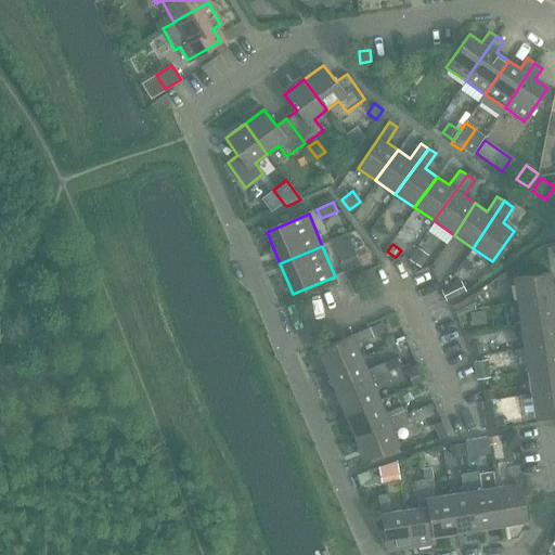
[(417,247),(410,259),(421,267),(428,255),(417,247)]
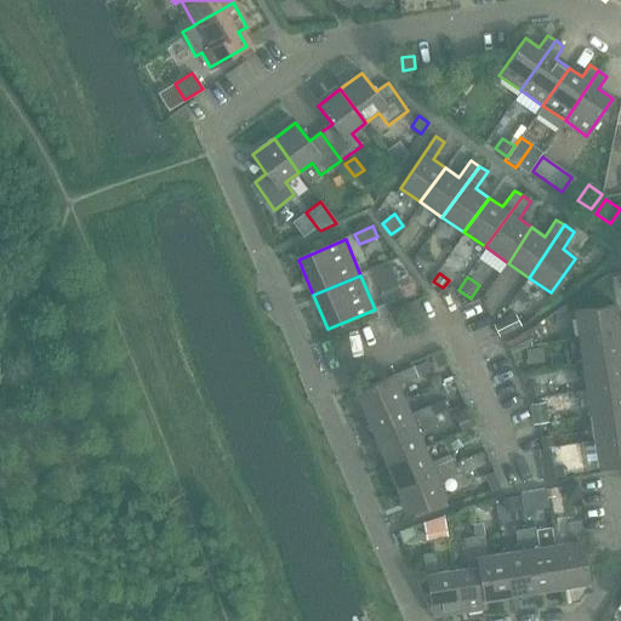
[(409,281),(398,286),(403,296),(404,300),(415,295),(409,281)]
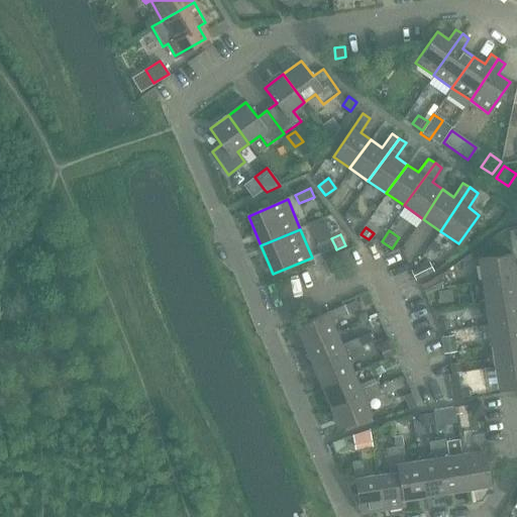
[(335,246),(331,238),(316,244),(320,253),(335,246)]
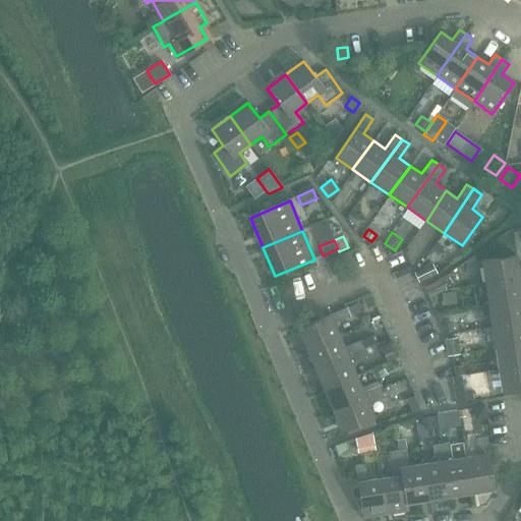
[(482,261),(485,283),(520,278),(520,269),(519,270),(517,255),(482,261)]
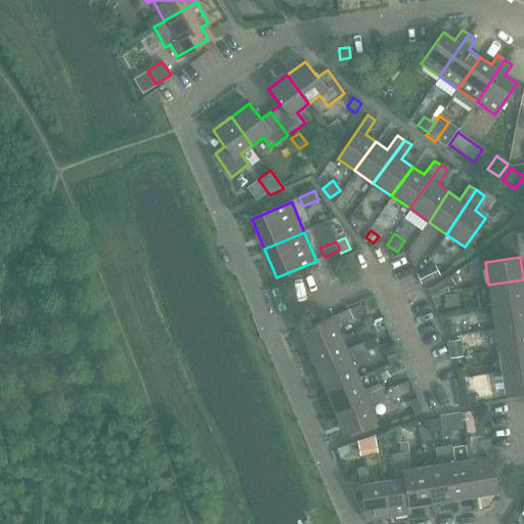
[(423,270),(416,273),(421,284),(439,274),(435,264),(423,270)]
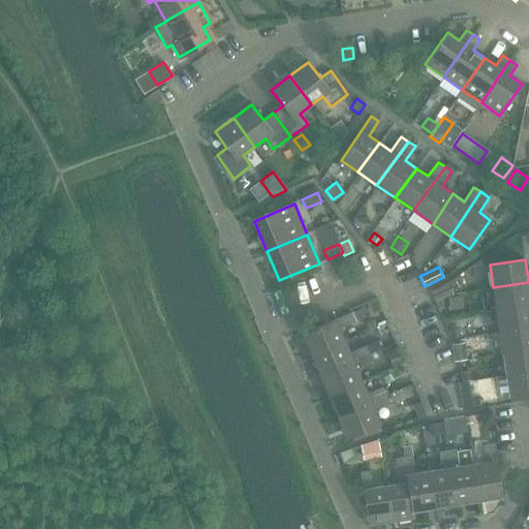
[(528,282),(493,287),(496,309),(528,304),(528,282)]
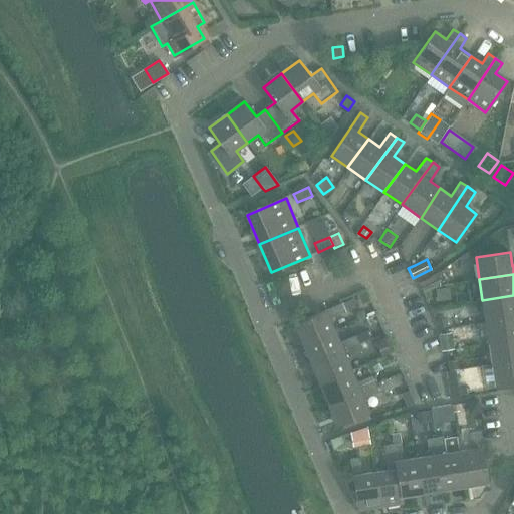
[(420,283),(419,284),(423,293),(439,286),(434,276),(431,278),(420,283)]
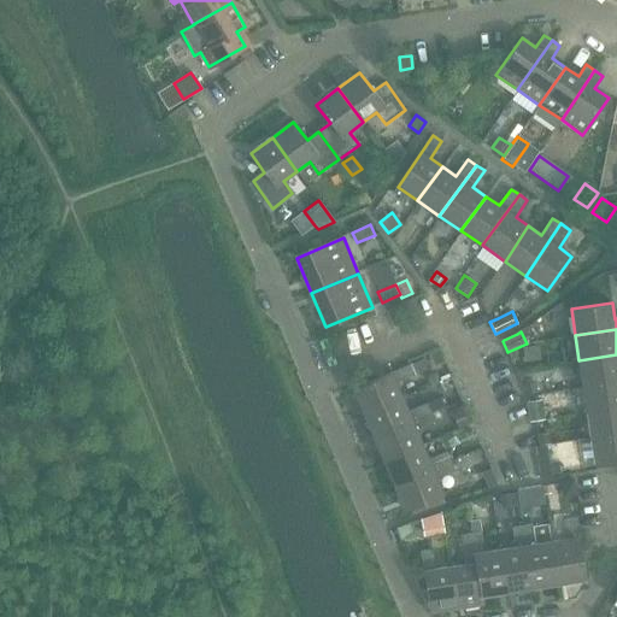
[(538,345),(522,347),(524,362),(540,359),(538,345)]
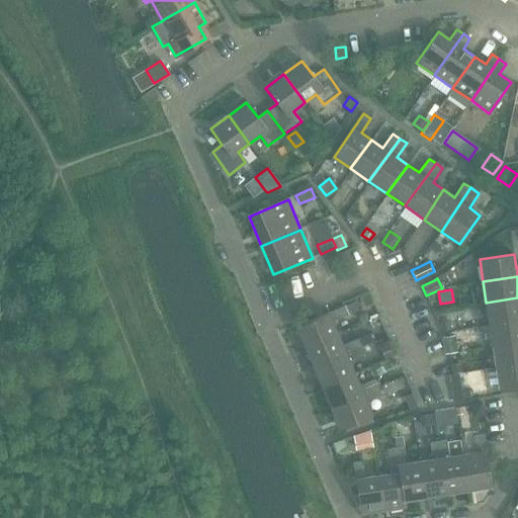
[(368,293),(359,297),(364,309),(372,305),(368,293)]
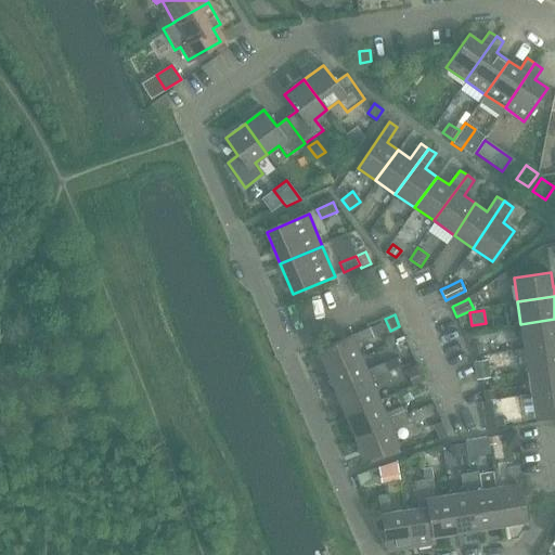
[(554,319),(520,324),(524,348),(554,343),(554,319)]
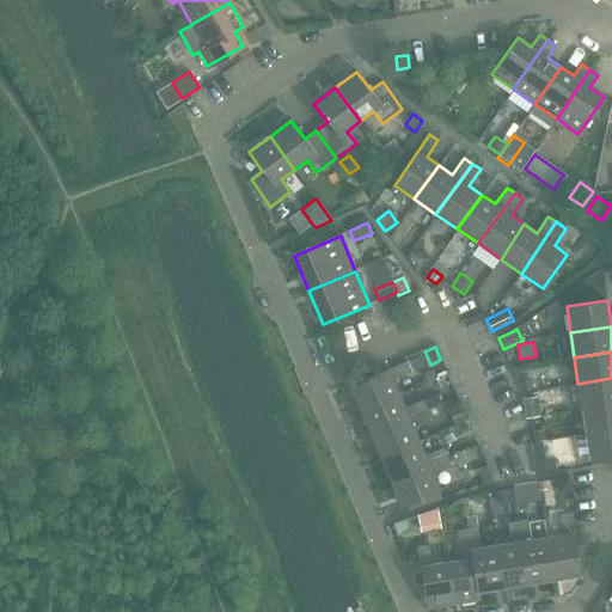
[(420,356),(407,362),(411,372),(424,366),(420,356)]
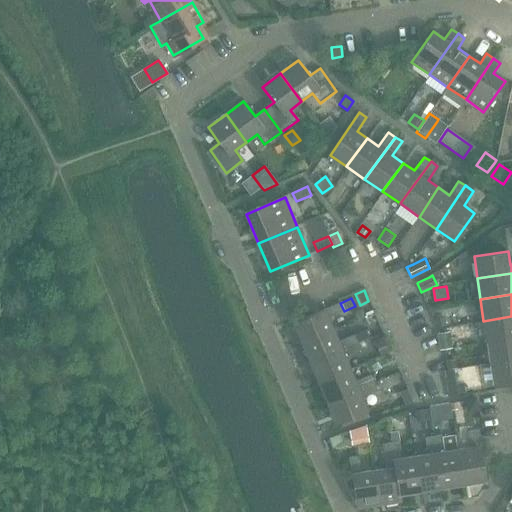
[(292,323),(301,343),(333,329),(328,318),(344,311),(340,303),(292,323)]
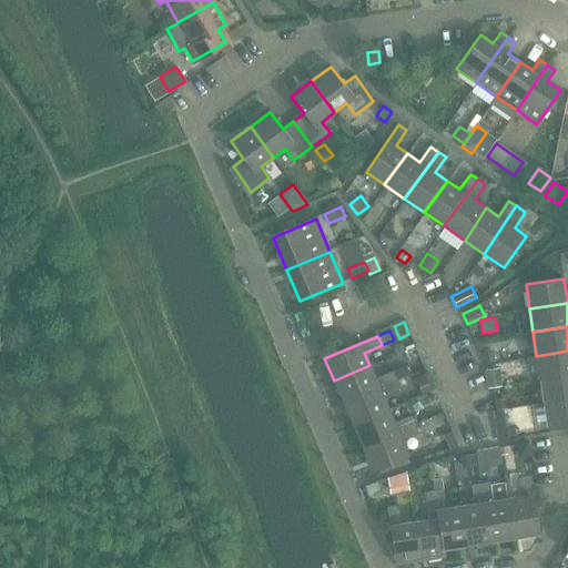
[(567,351),(536,356),(540,381),(567,376),(567,351)]
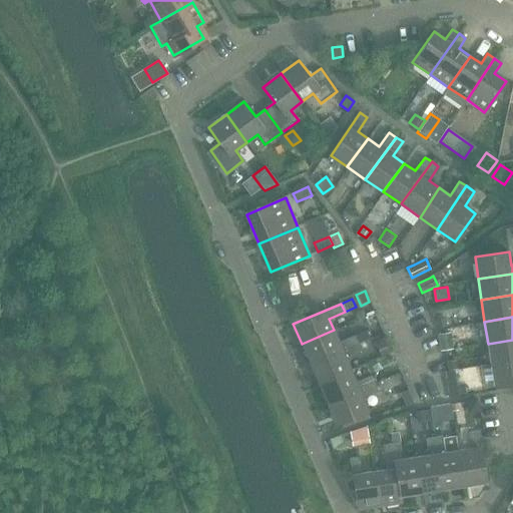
[(445,319),(436,320),(437,328),(446,326),(445,319)]
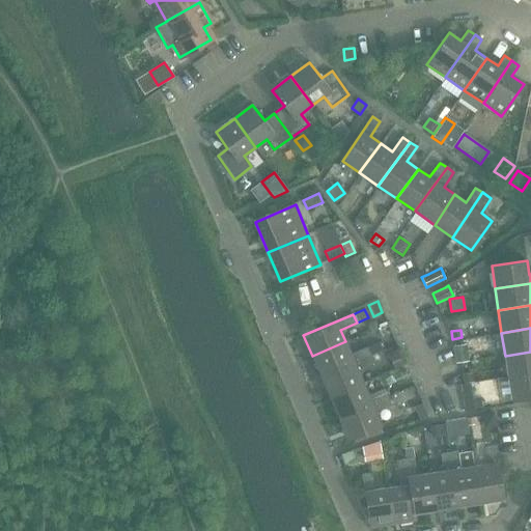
[(312,356),(322,376),(371,356),(367,347),(352,355),(345,341),(312,356)]
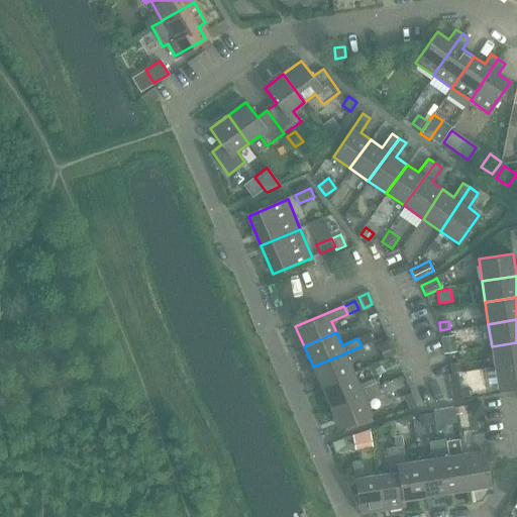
[(442,335),(444,351),(449,351),(456,350),(454,334),(442,335)]
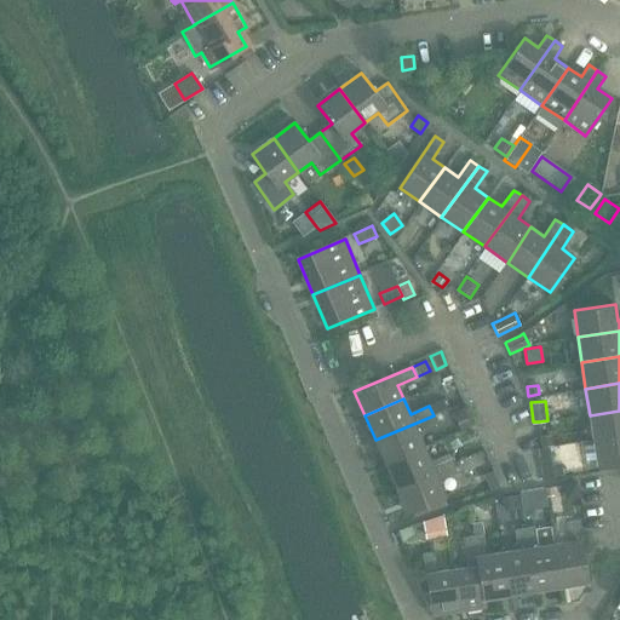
[(619,411),(590,415),(593,441),(619,436),(619,411)]
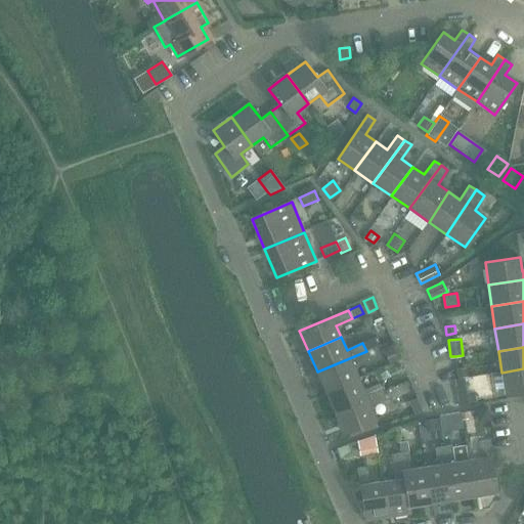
[(392,348),(382,353),(387,366),(398,361),(392,348)]
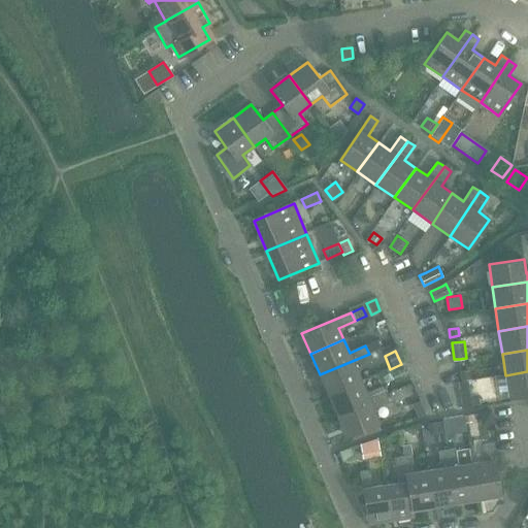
[(320,374),(328,395),(361,381),(356,368),(372,362),(369,354),(320,374)]
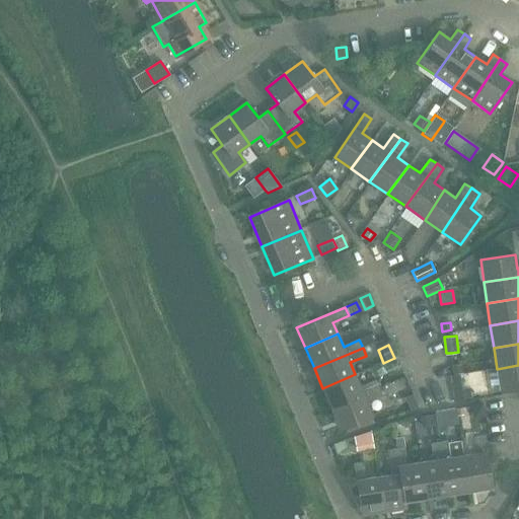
[(462,363),(450,365),(452,375),(459,373),(464,373),(462,363)]
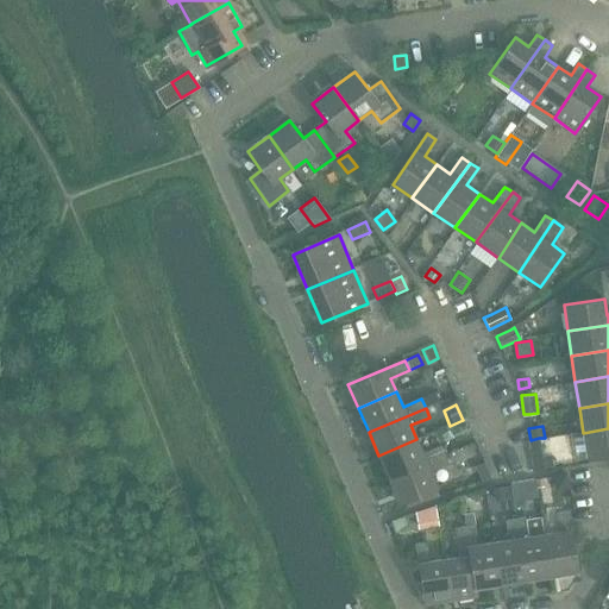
[(608,428),(583,433),(588,459),(608,456),(608,428)]
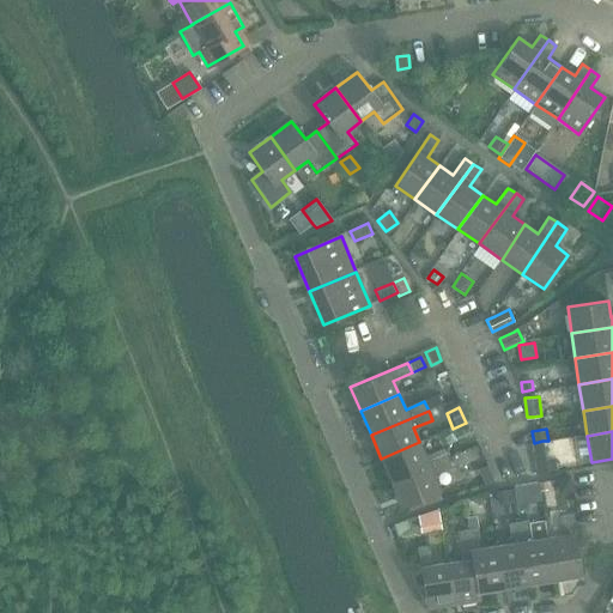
[(381,459),(392,483),(448,459),(444,449),(426,456),(419,442),(381,459)]
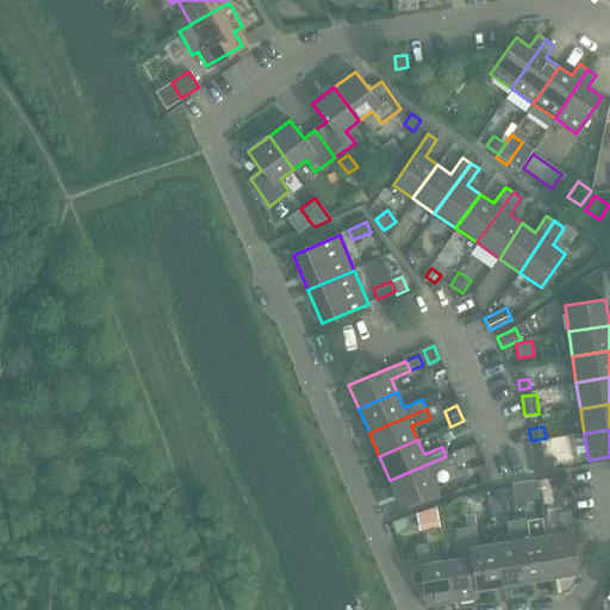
[(531,441),(529,441),(530,452),(541,450),(540,440),(531,441)]
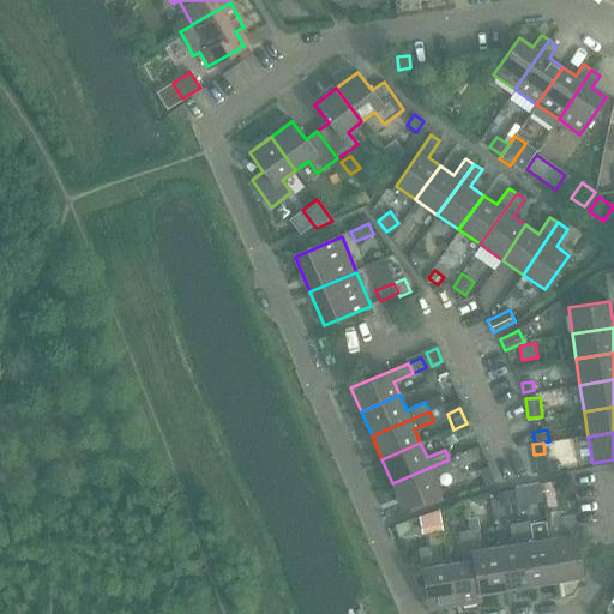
[(449,459),(392,483),(403,507),(441,492),(434,476),(453,469),(449,459)]
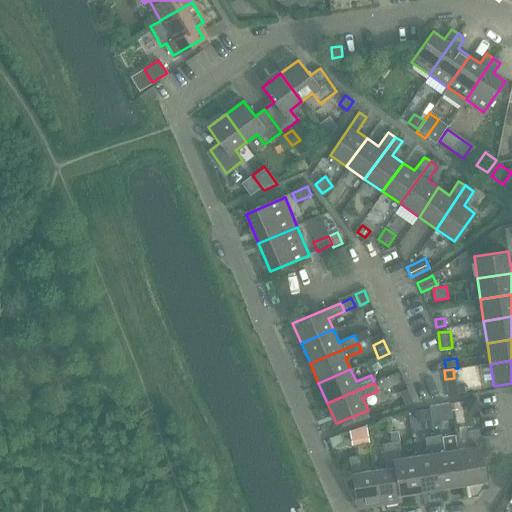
[(476,400),(464,402),(466,413),(477,411),(476,400)]
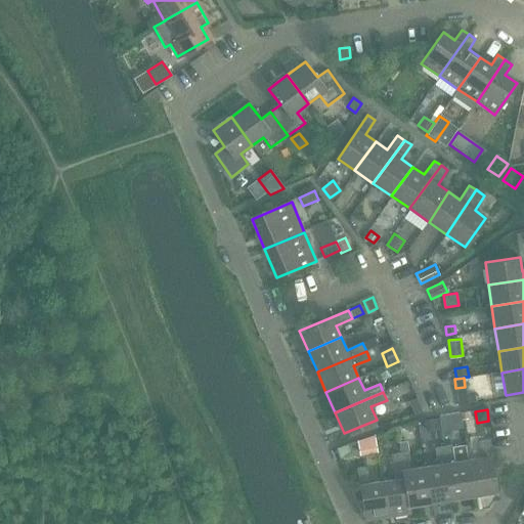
[(439,417),(424,420),(426,430),(441,428),(439,417)]
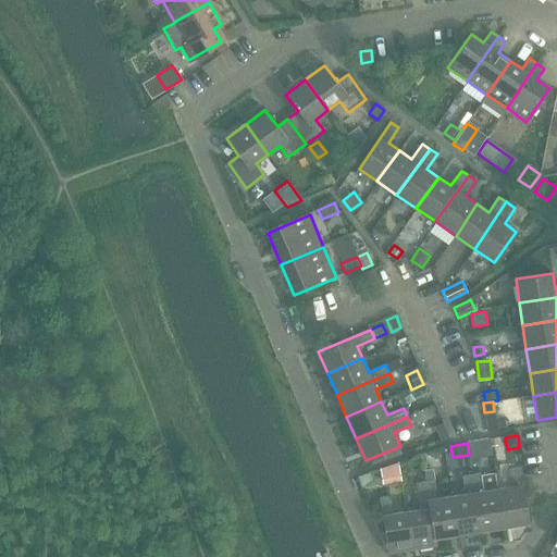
[(511,487),(498,490),(504,527),(528,523),(524,505),(518,467),(509,469),(511,487)]
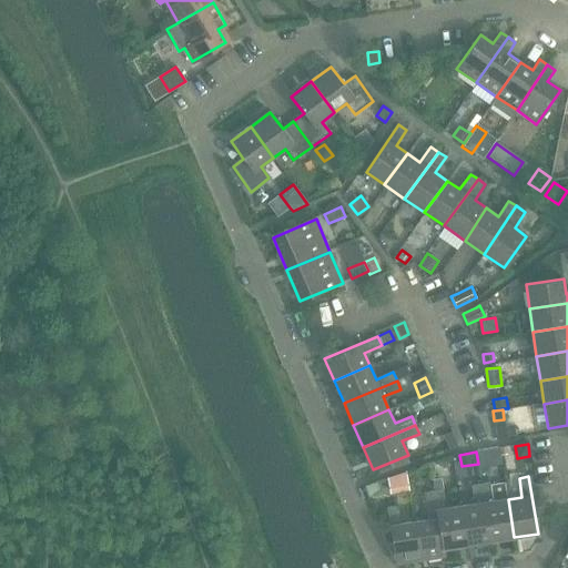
[(442,480),(433,482),(434,492),(443,490),(442,480)]
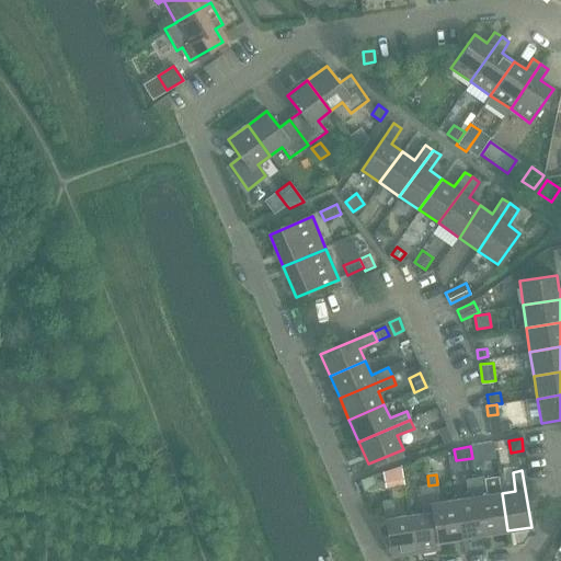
[(484,477),(476,478),(484,534),(507,530),(502,493),(487,495),(484,477)]
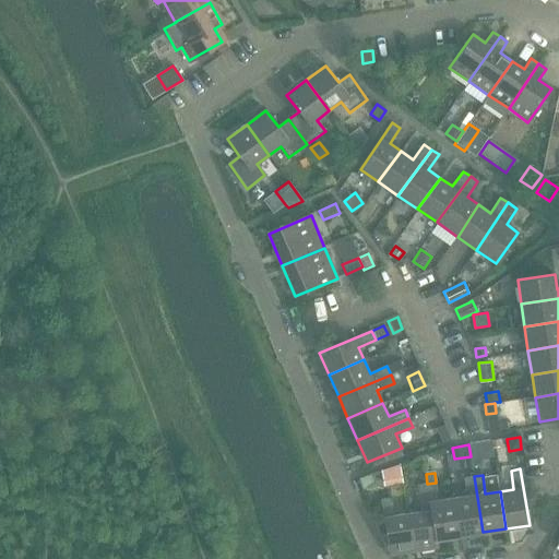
[(467,496),(453,498),(459,536),(483,532),(474,476),(464,478),(467,496)]
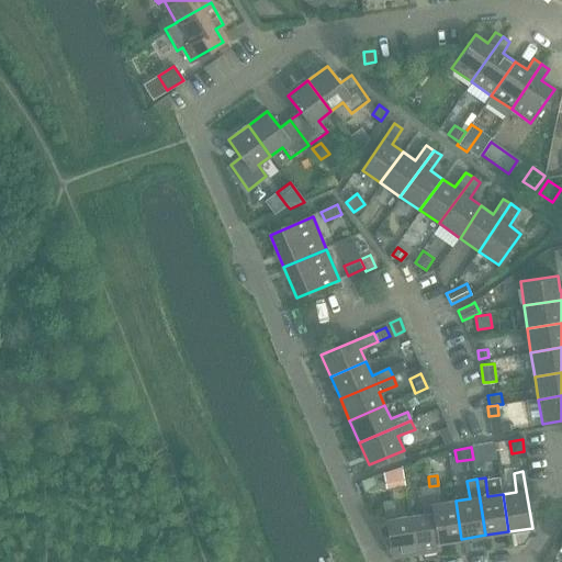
[(438,485),(429,486),(438,542),(439,542),(461,539),(456,501),(441,504),(438,485)]
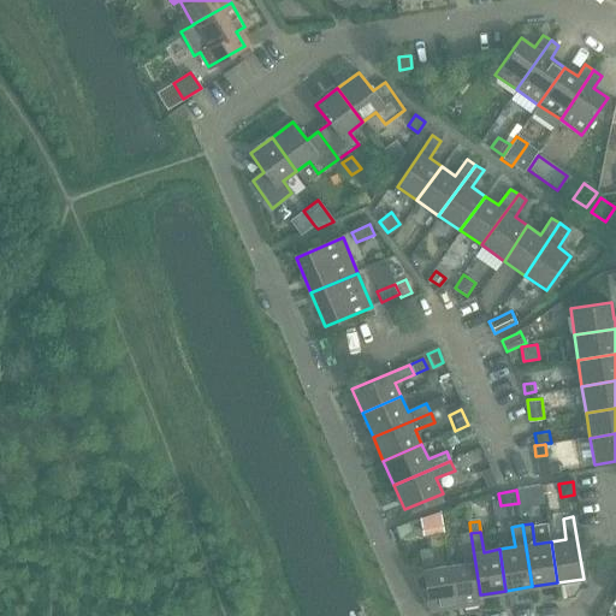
[(465,564),(449,567),(456,608),(483,603),(481,594),(480,594),(471,533),(460,535),(465,564)]
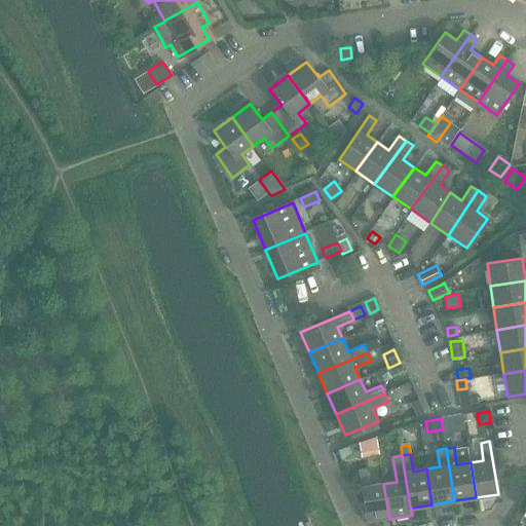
[(389,519),(383,484),(370,486),(368,468),(358,471),(361,488),(367,523),(389,519)]
